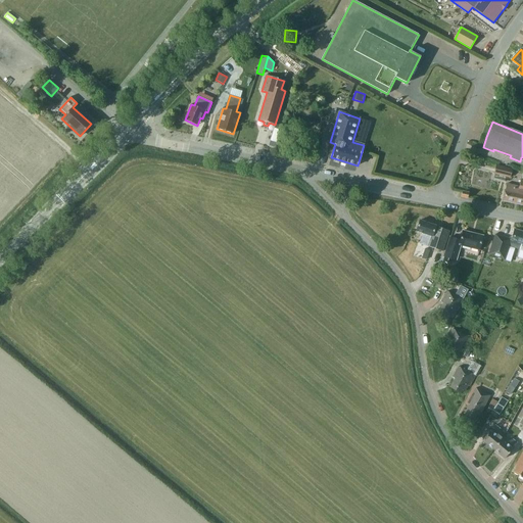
[(512,170),(496,165),(494,174),(510,178),(512,170)]
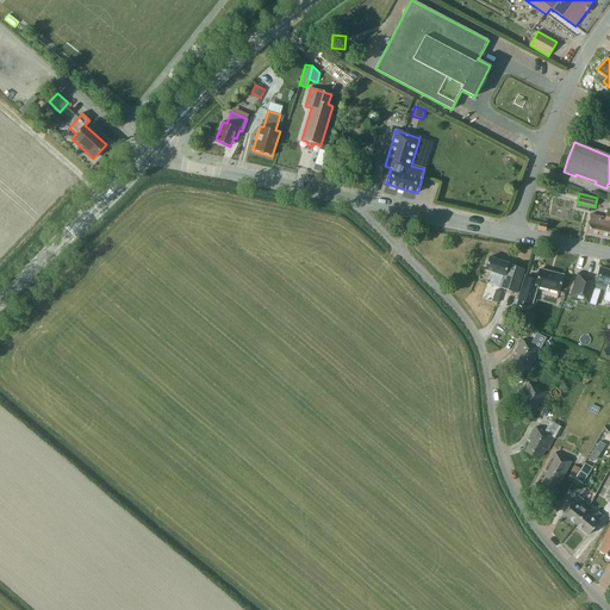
[(609,209),(608,209),(605,218),(591,215),(586,235),(609,240),(609,209)]
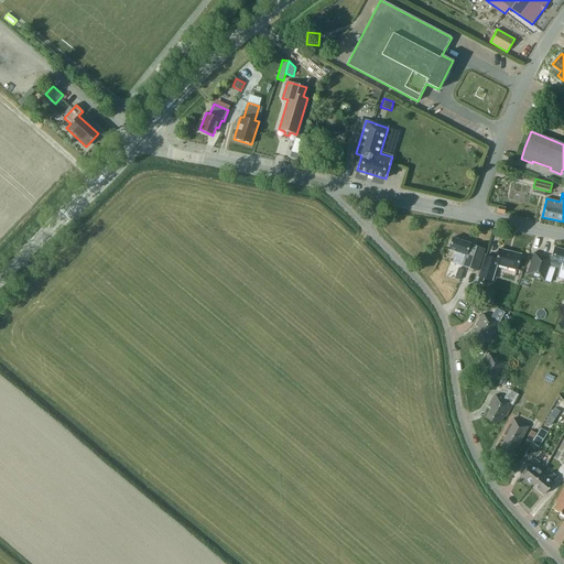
[(462,267),(477,271),(485,249),(470,245),(470,243),(453,238),(448,250),(456,252),(465,256),(462,267)]
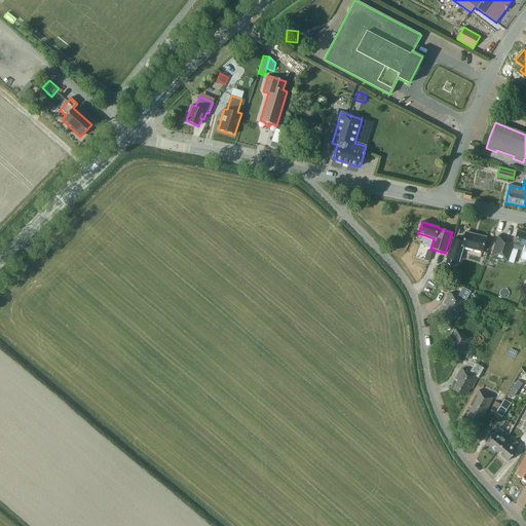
[(512,248),(525,252),(525,232),(517,230),(514,241),(498,235),(492,256),(508,261),(512,248)]
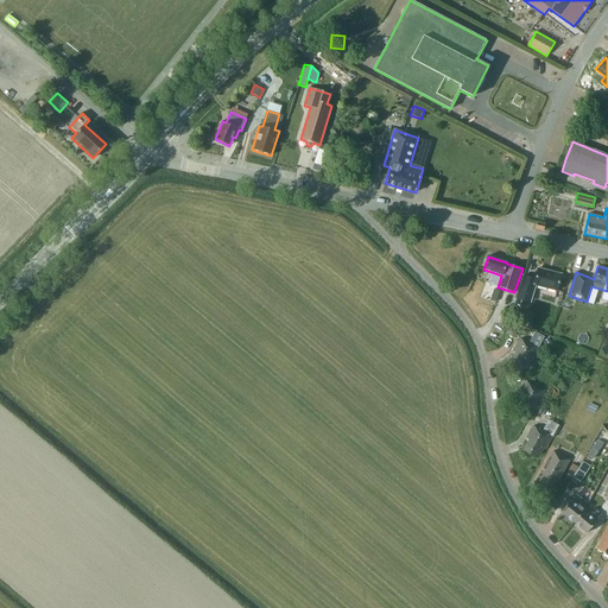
[(536,285),(557,291),(562,274),(538,268),(536,279),(524,276),(517,298),(530,303),(536,285)]
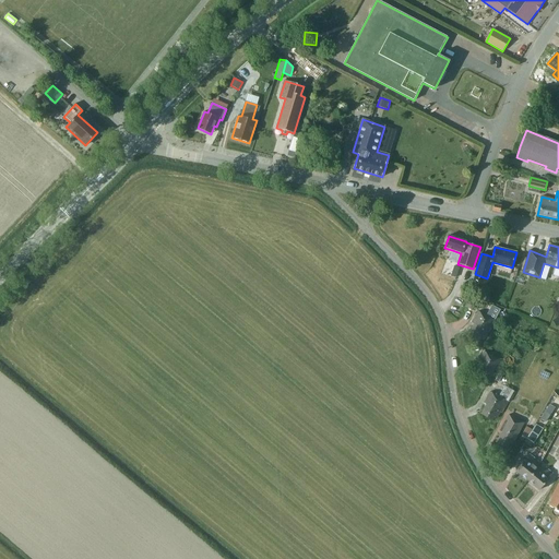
[(478,304),(468,299),(465,307),(475,310),(478,304)]
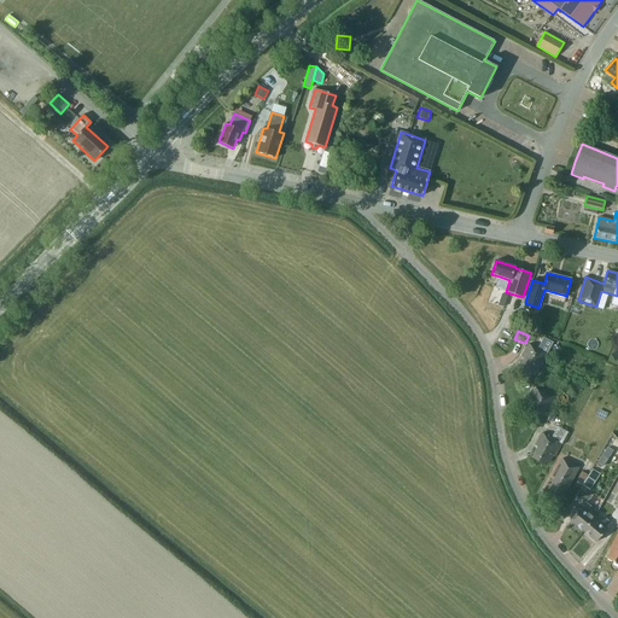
[(540,367),(541,368),(548,355),(529,344),(522,357),(524,359),(518,368),(531,375),(534,373),(536,374),(540,367)]
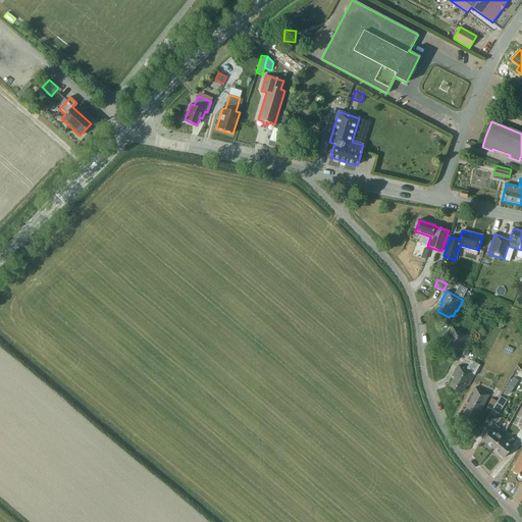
[(462,348),(463,348),(469,337),(452,328),(446,340),(449,341),(444,349),(455,355),(456,352),(458,354),(462,348)]
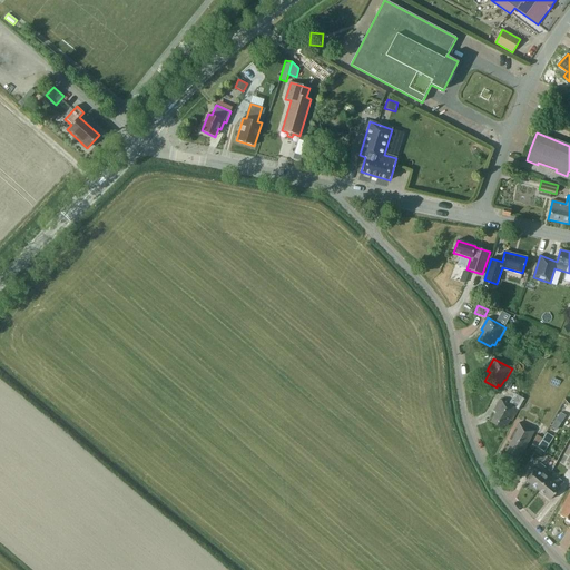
[(512,421),(524,399),(514,393),(508,404),(500,400),(493,411),(495,413),(490,422),(502,429),(504,425),(507,426),(510,421),(512,421)]
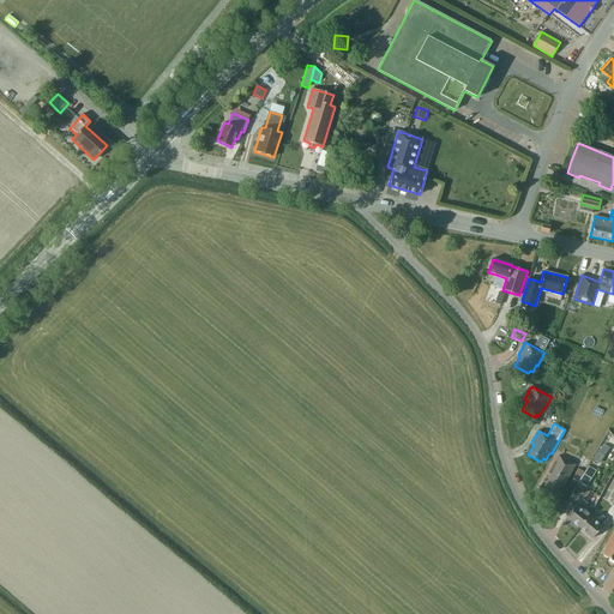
[(605,444),(594,461),(600,464),(607,453),(609,449),(605,444)]
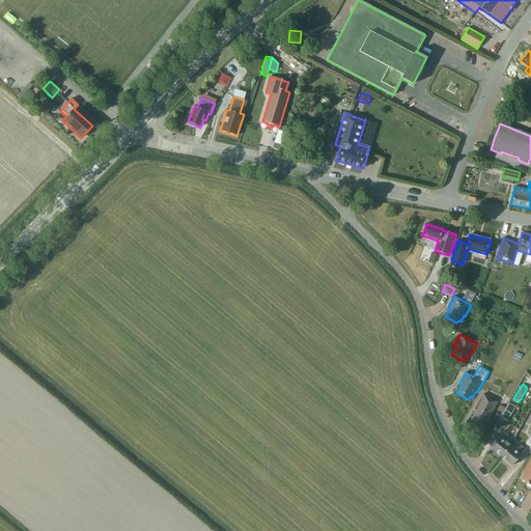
[(484,421),(486,422),(498,402),(483,394),(475,410),(477,411),(471,420),(481,426),(484,421)]
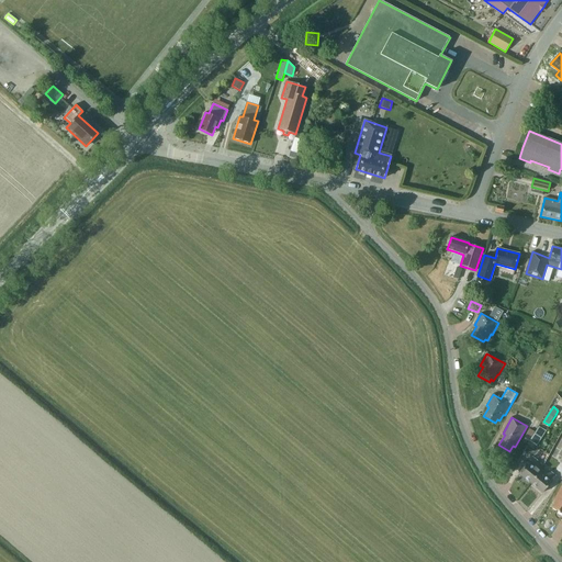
[(546,431),(539,426),(529,440),(537,446),(546,431)]
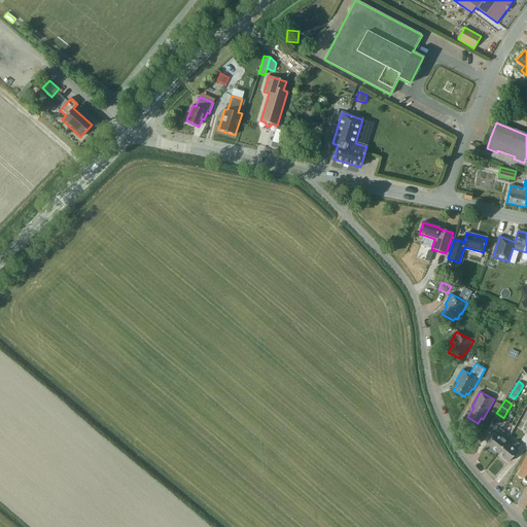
[(501,405),(496,402),(492,410),(496,413),(501,405)]
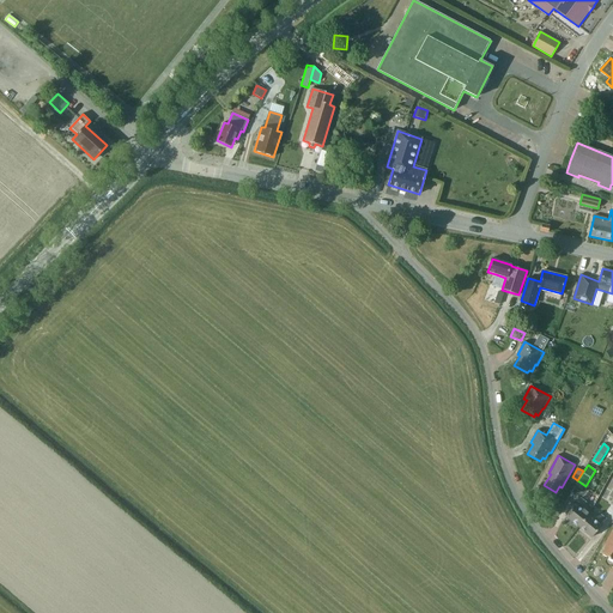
[(578,527),(590,513),(593,509),(580,498),(565,516),(578,527)]
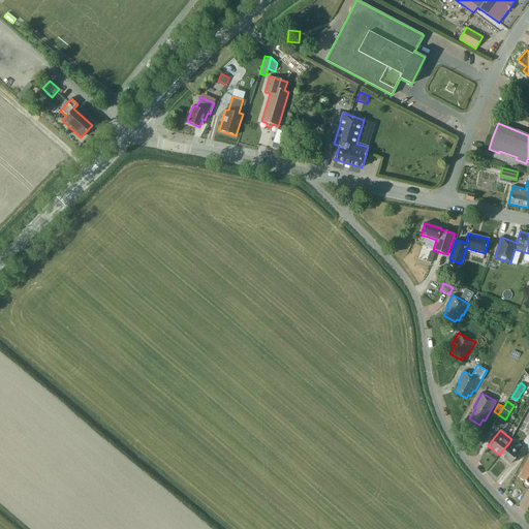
[(509,442),(499,455),(510,464),(523,448),(517,443),(514,446),(509,442)]
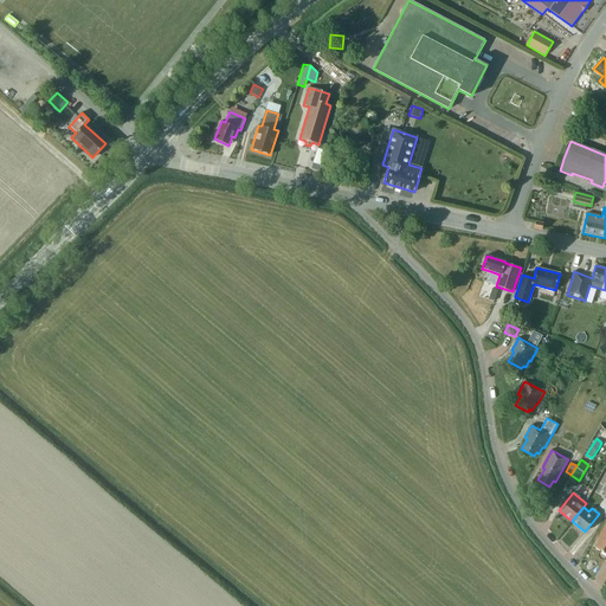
[(605,523),(597,541),(598,542),(594,548),(605,554),(605,523)]
